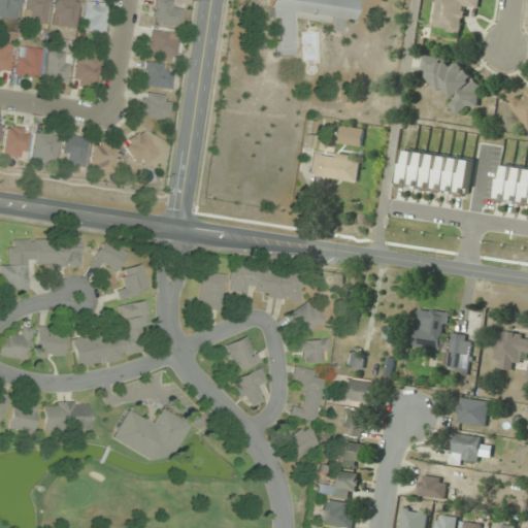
[(0,0),(0,18),(19,19),(19,0),(0,0)]
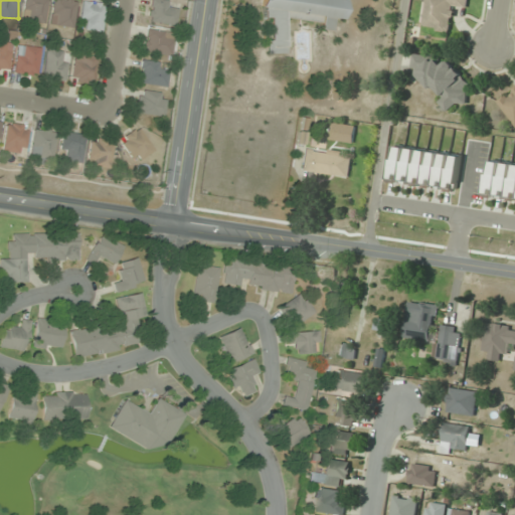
[(25,0),(23,20),(45,23),(48,0),(25,0)]
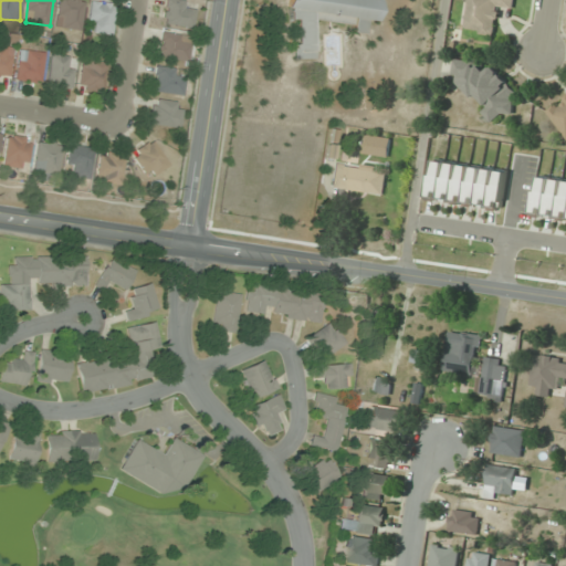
[(60,0),(55,27),(80,31),(85,1),(80,0),(60,0)]
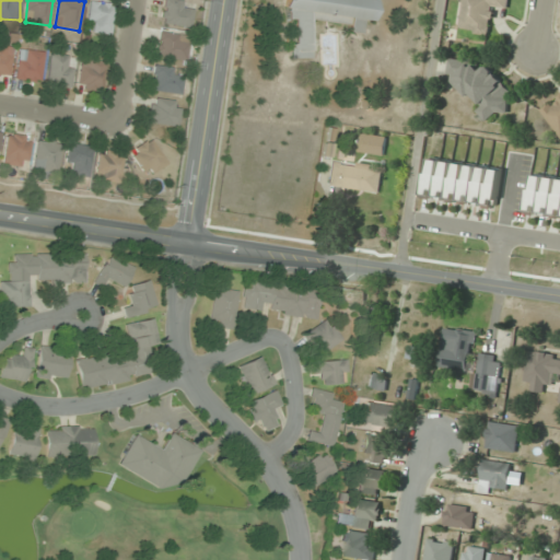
[(191,27),(193,11),(184,10),(184,1),(172,0),(163,0),(161,24),(191,27)]
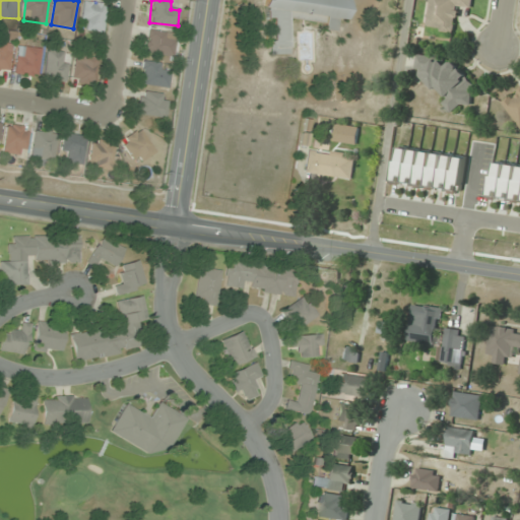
[(268,0),(268,18),(273,18),(271,54),(287,55),(289,19),(324,21),(324,30),(337,30),(337,19),(348,20),(348,0),(268,0)]
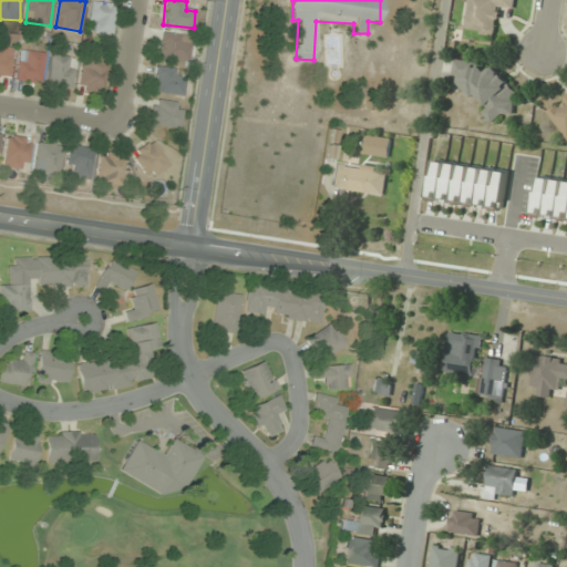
[(516,0),(466,0),(462,30),(498,35),(503,8),(515,10),(516,0)]
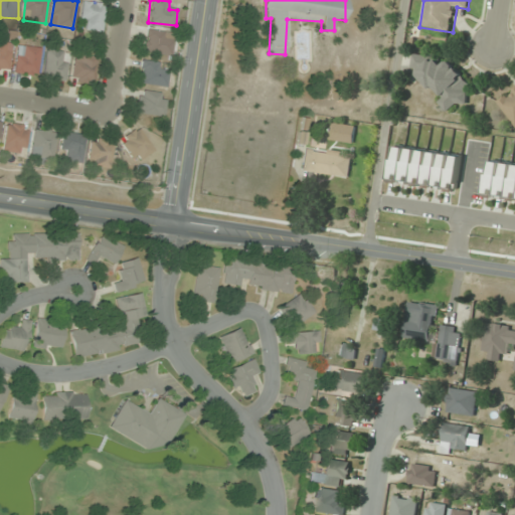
[(81,30),(102,32),(105,4),(84,2),(81,30)]
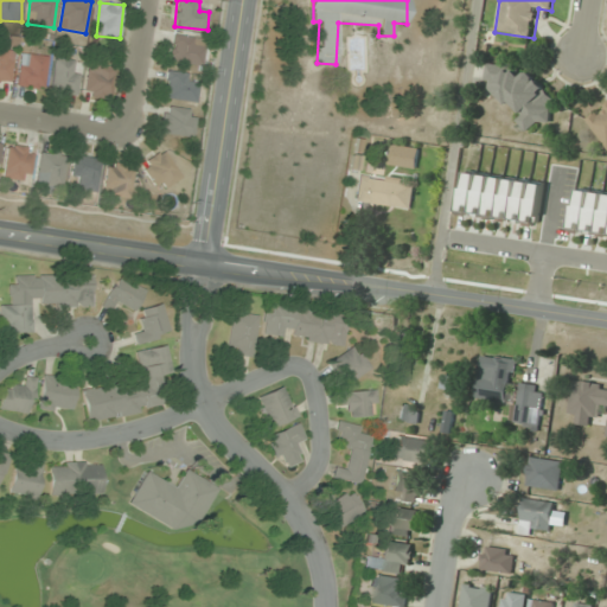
[(170,61),(200,66),(205,39),(174,33),(170,61)]
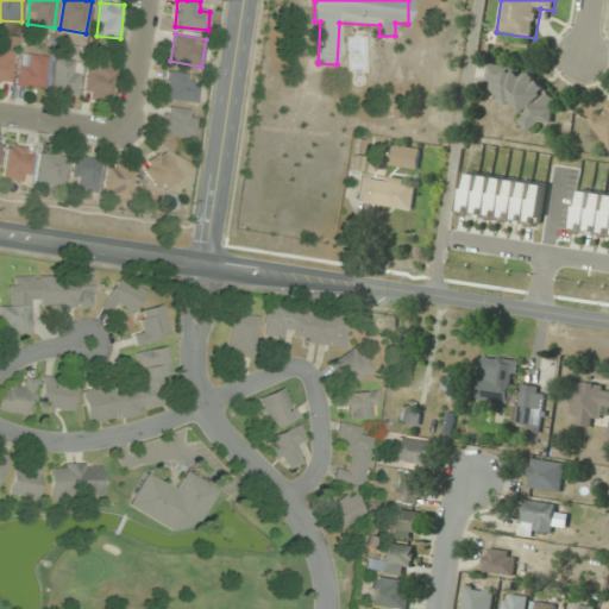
[(44,89),(48,56),(20,54),(17,87),(44,89)]
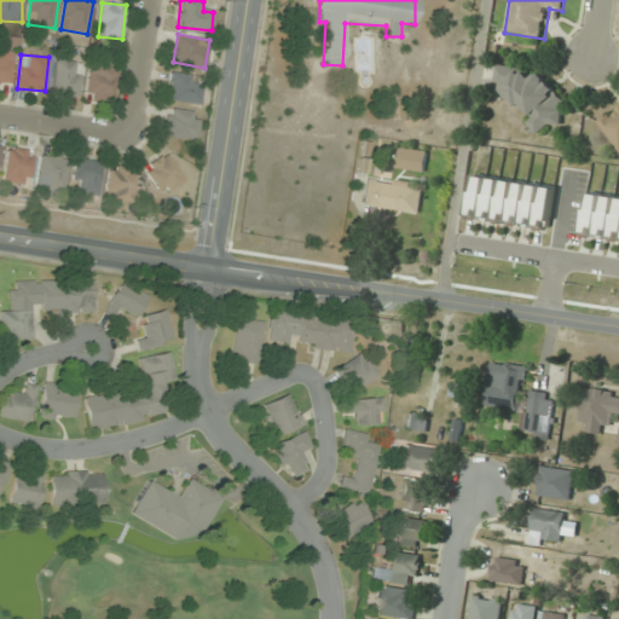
[(542,71),(530,81),(512,58),(492,75),(530,120),(527,122),(541,137),(566,115),(557,105),(565,99),(542,71)]
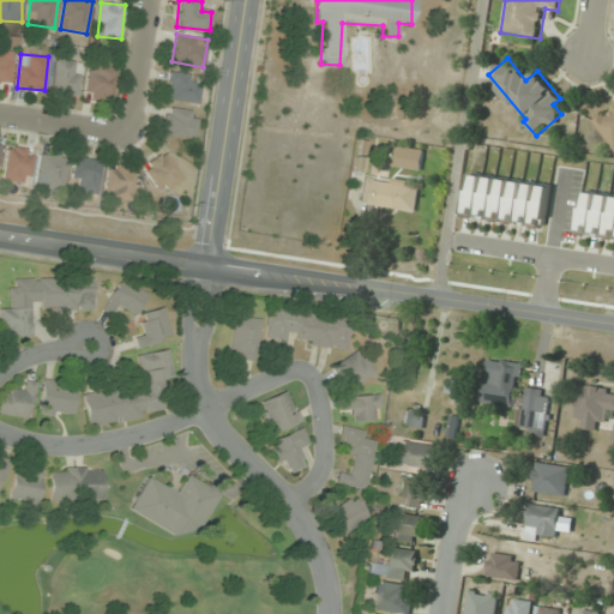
[(50,91),(77,96),(82,65),(56,60),(50,91)]
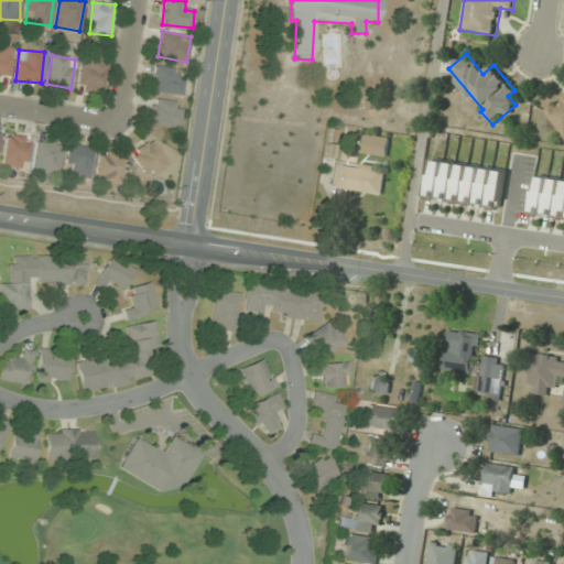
[(105,62),(82,60),(78,89),(102,91),(105,62)]
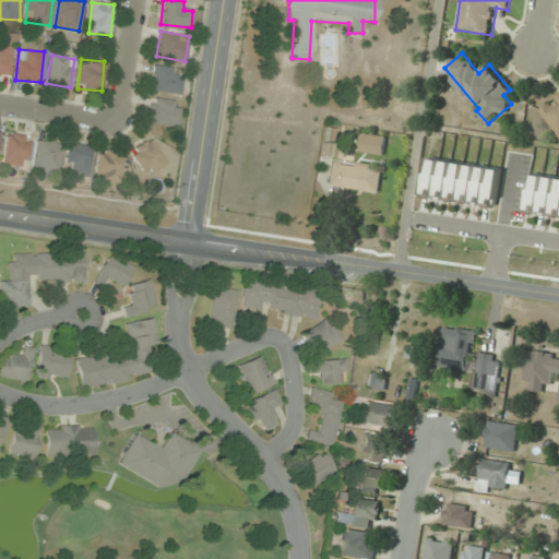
[(182,69),(153,68),(152,91),(181,93),(182,69)]
